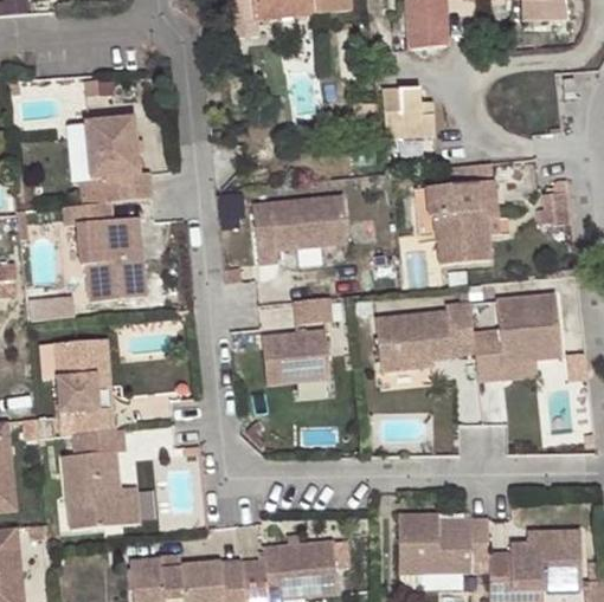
[(232,0),(237,36),(259,32),(258,17),(354,7),(353,0),(232,0)]
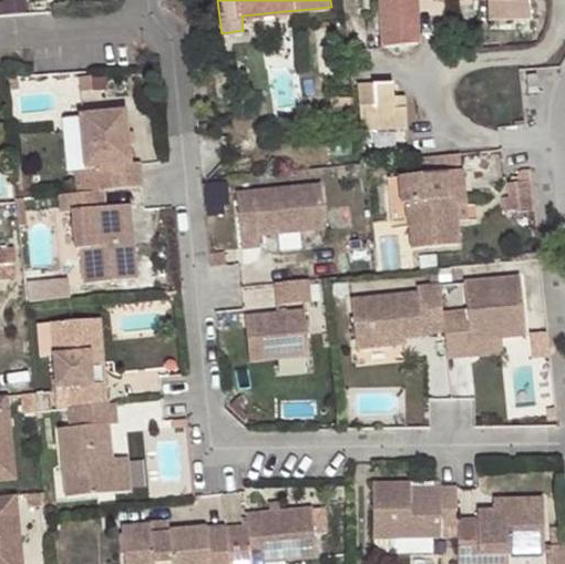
[(380,0),(383,44),(419,41),(418,0),(380,0)]
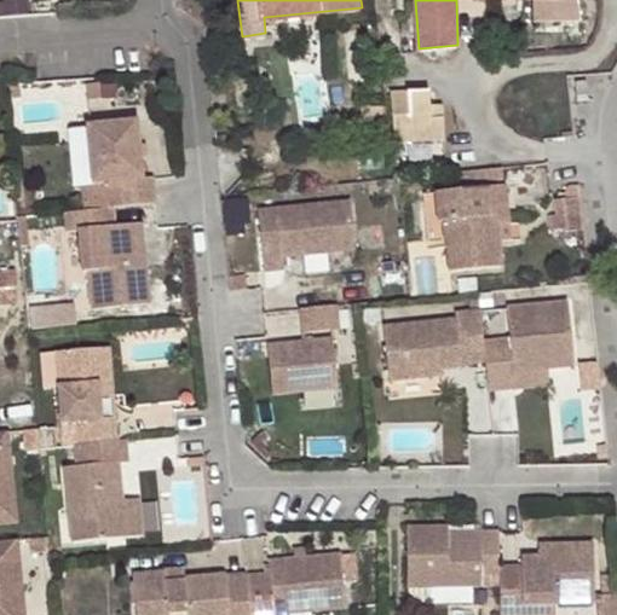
[(534,0),(535,19),(582,18),(580,0),(534,0)]
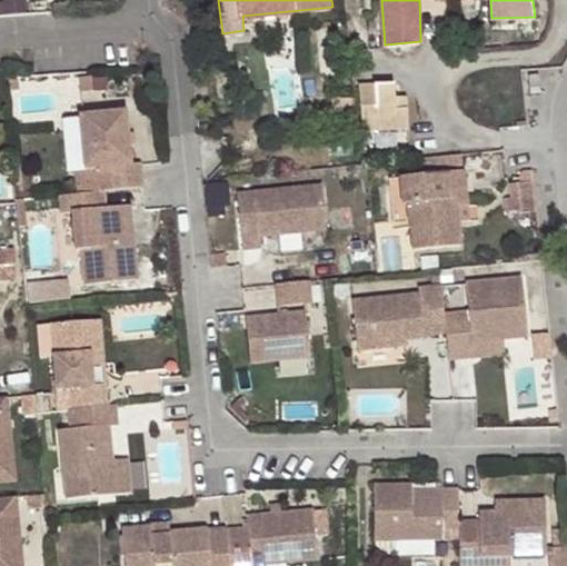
[(541,72),(531,72),(534,90),(544,89),(541,72)]
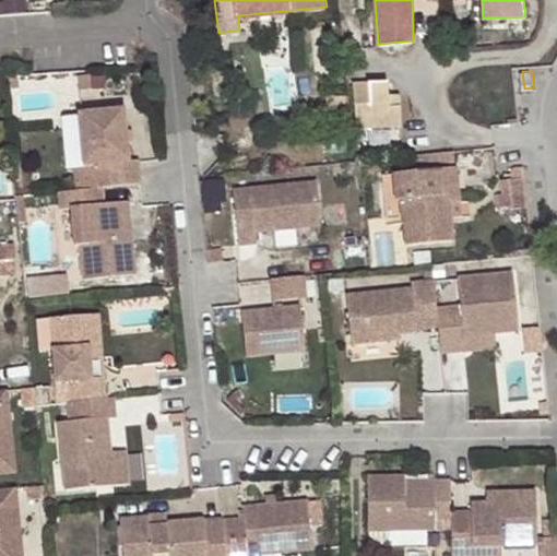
[(389,81),(355,81),(357,116),(390,116),(389,104),(401,105),(400,92),(389,94),(389,81)]
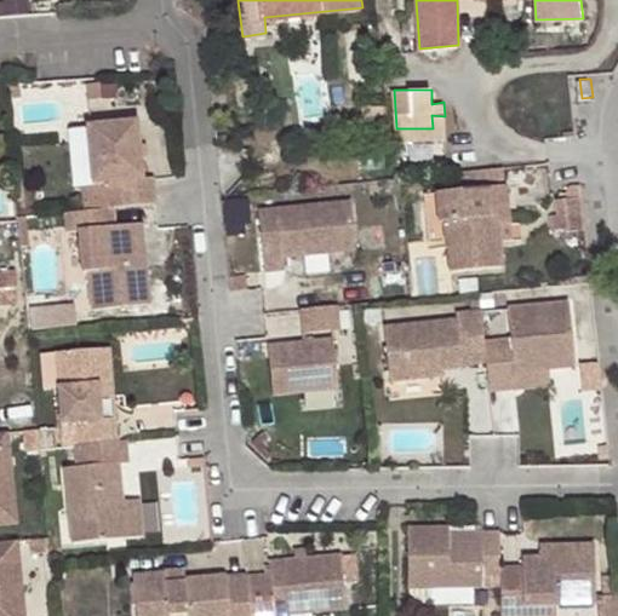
[(114,206),(156,202),(154,176),(142,177),(136,119),(85,124),(91,183),(104,182),(107,206),(114,206)]
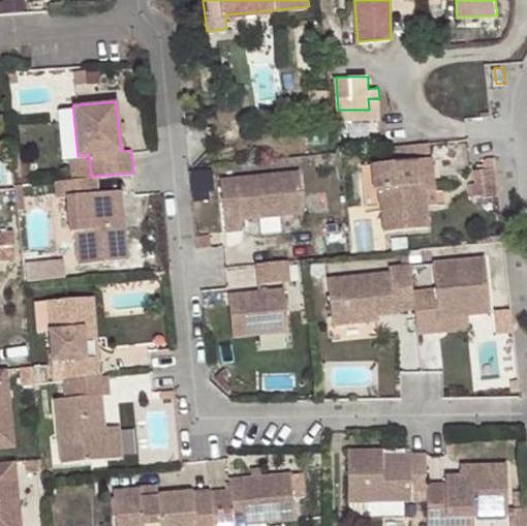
[(362,164),(365,197),(381,195),(381,204),(384,234),(428,229),(426,204),(421,206),(419,192),(424,192),(435,191),(432,157),(362,164)]
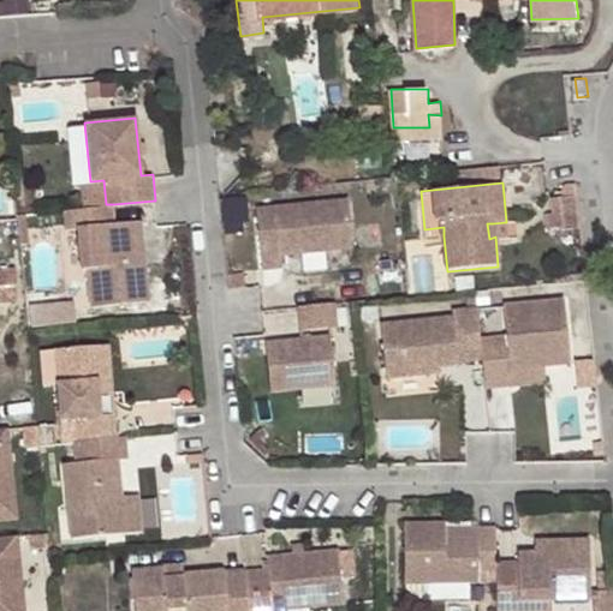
[(349,198),(257,207),(263,267),(283,267),(281,253),(352,247),(349,198)]
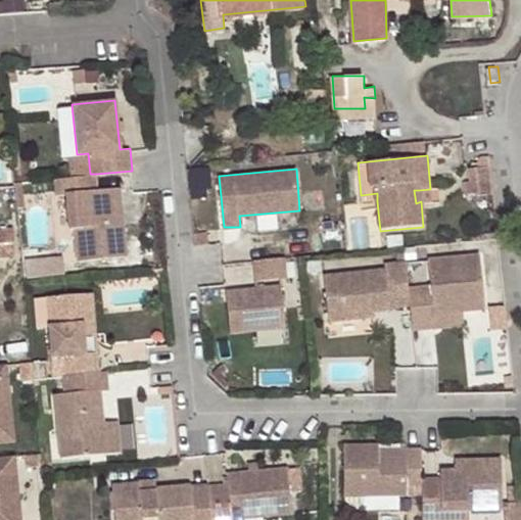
[(90,174),(51,178),(52,196),(64,194),(67,230),(74,229),(77,262),(126,256),(123,223),(116,223),(112,188),(98,190),(96,174),(90,174)]
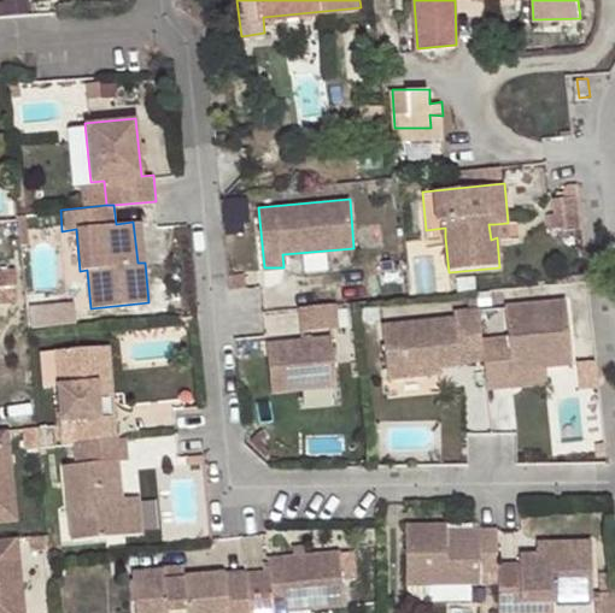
[(138,263),(145,263),(140,222),(133,222),(138,263)]
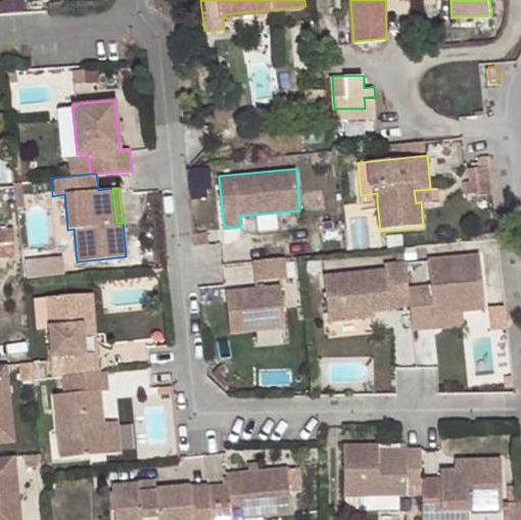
[(377,193),(361,195),(362,202),(377,201),(377,193)]
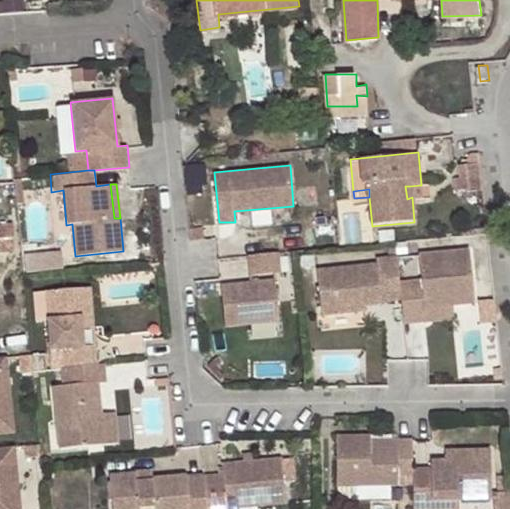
[(0,247),(14,247),(12,221),(0,222),(0,247)]
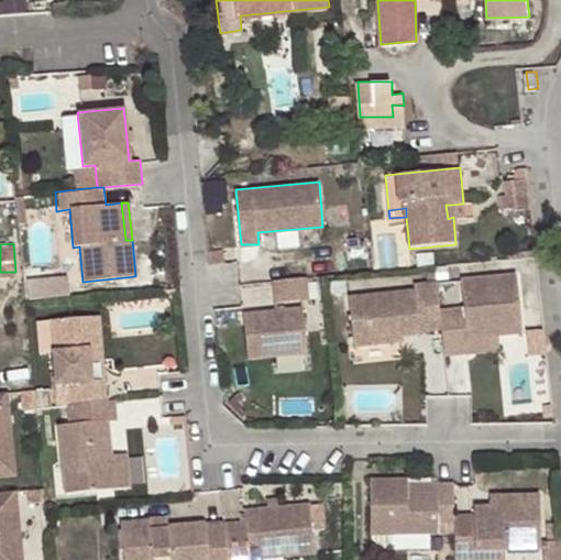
[(441,328),(443,353),(470,351),(469,338),(498,335),(523,333),(517,274),(462,280),(465,308),(440,310),(441,328)]
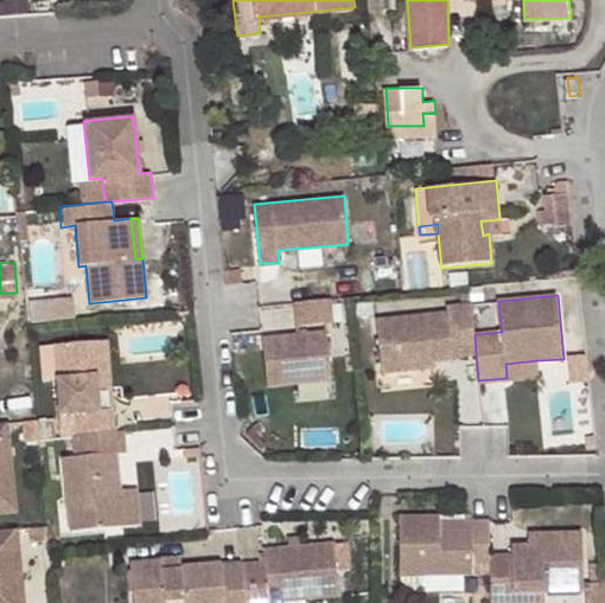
[(331,297),(295,301),(297,325),(332,321),(331,297)]
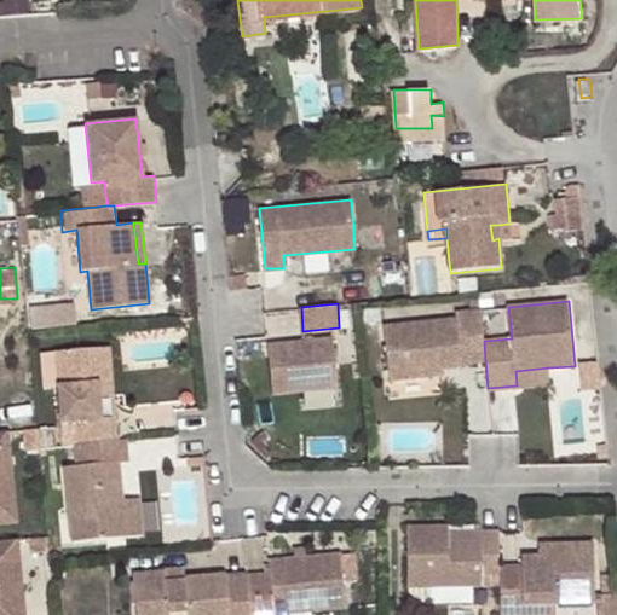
[(484,341),(482,307),(456,309),(457,315),(385,321),(390,378),(431,375),(430,369),(443,367),(462,366),(461,361),(485,360),(484,341)]
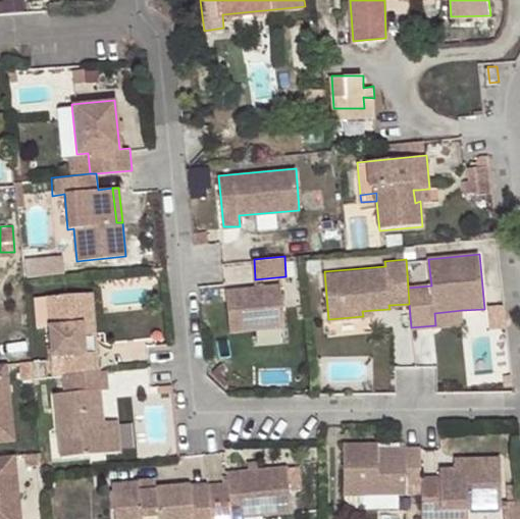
[(279,286),(224,292),(228,332),(284,327),(279,286)]
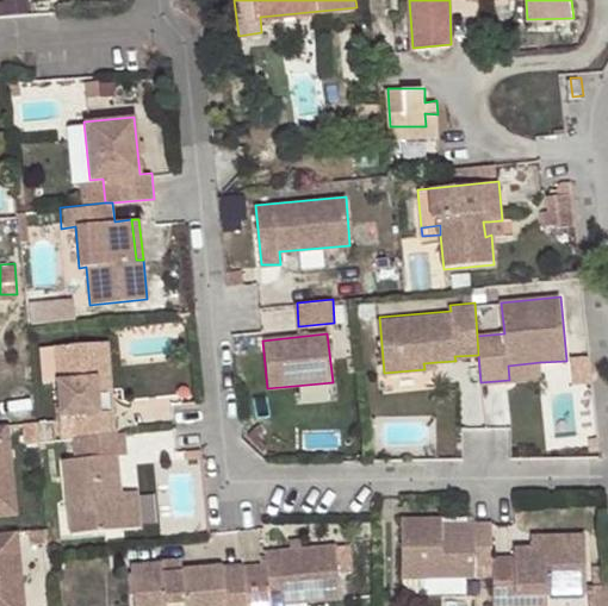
[(106,338),(93,339),(94,356),(88,356),(91,367),(95,367),(99,389),(111,388),(106,338)]
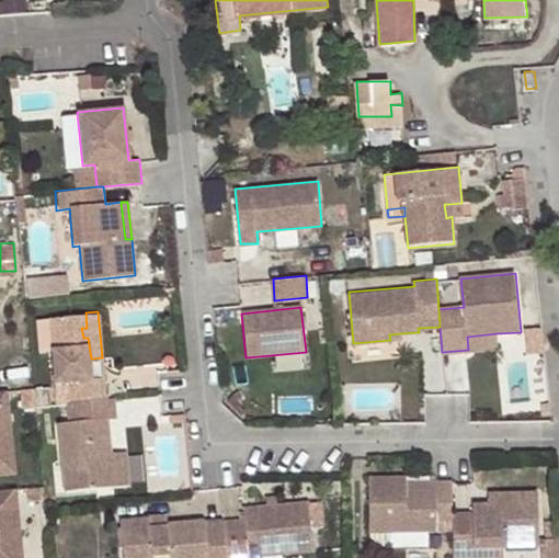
[(68,382),(70,402),(106,398),(104,377),(92,378),(91,359),(88,338),(83,338),(81,328),(87,328),(86,312),(48,317),(55,383),(68,382)]
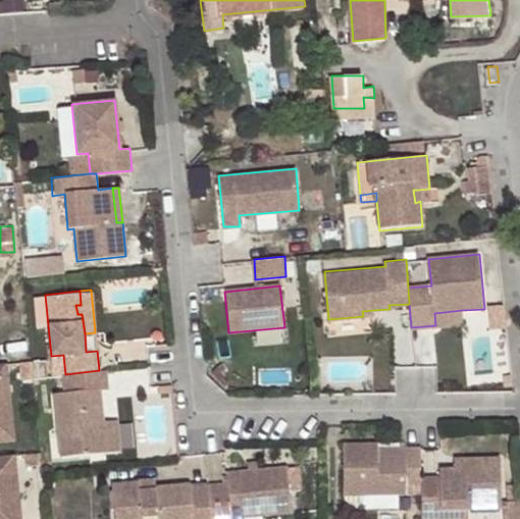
[(463,323),(462,310),(434,313),(435,325),(463,323)]
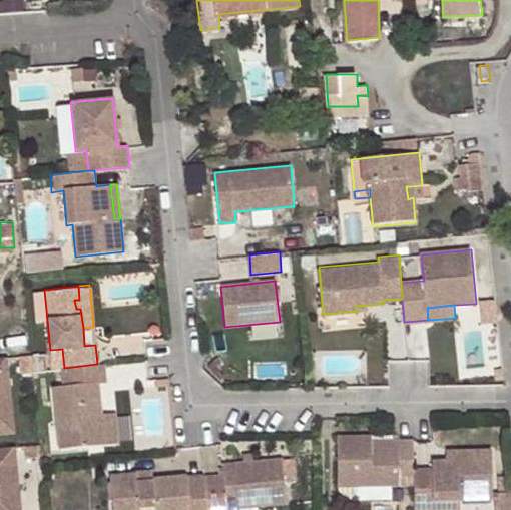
[(0,432),(14,431),(6,356),(0,356),(0,432)]
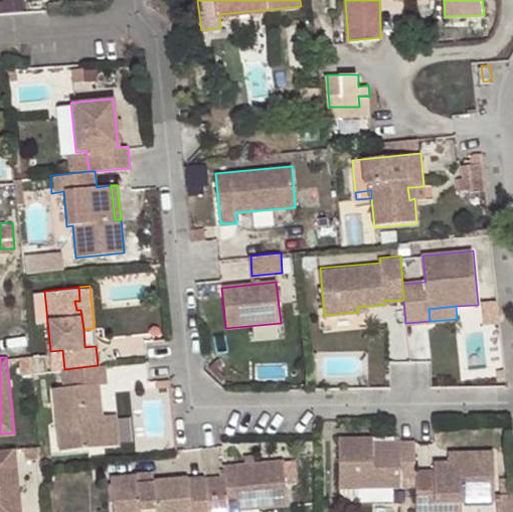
[(64,369),(61,369),(63,385),(53,385),(59,450),(105,445),(103,425),(99,385),(106,383),(104,365),(98,365),(64,369)]
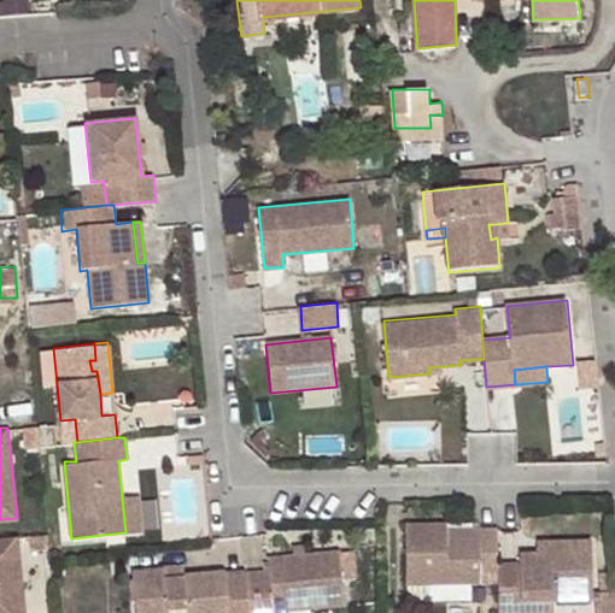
[(123,510),(126,532),(142,531),(140,507),(123,510)]
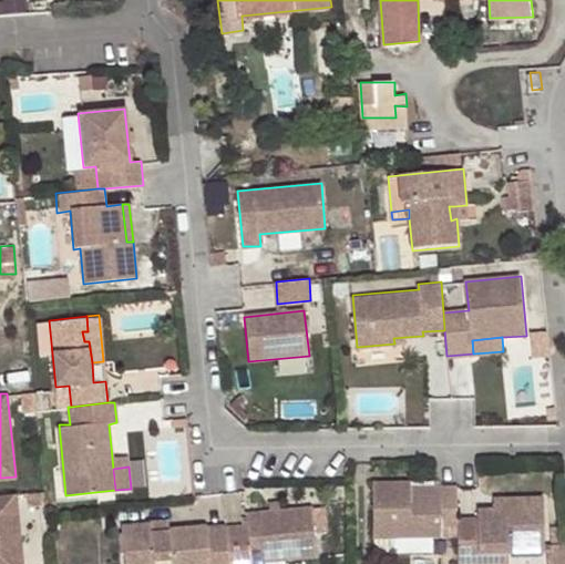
[(458,526),(458,520),(458,486),(440,486),(441,495),(411,496),(411,486),(411,481),(372,481),(373,536),(441,535),(441,526),(458,526)]
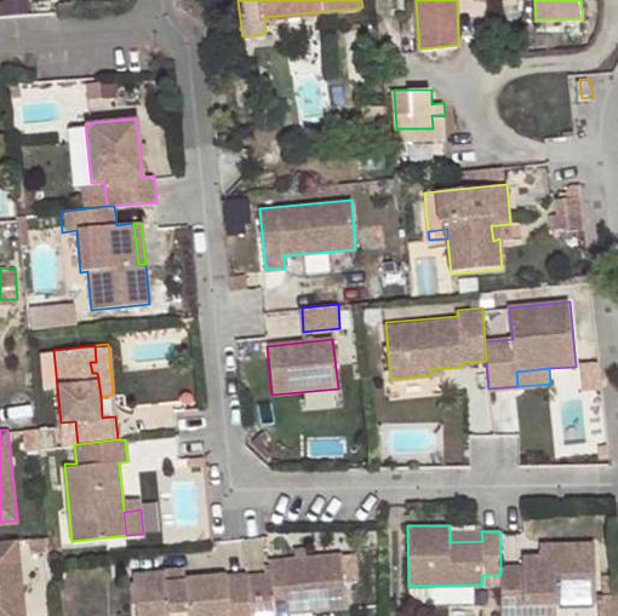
[(482,541),(481,531),(450,531),(450,542),(482,541)]
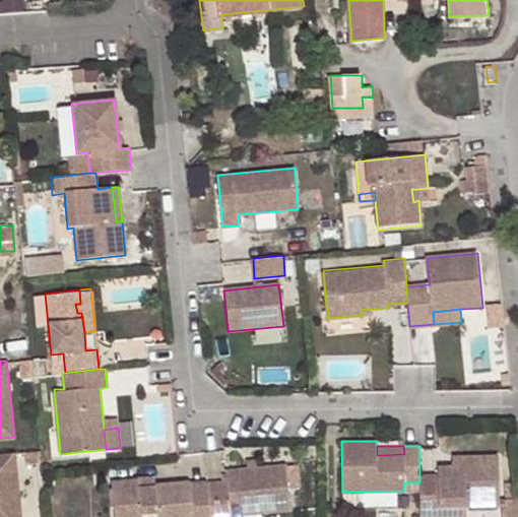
[(0,516),(20,516),(15,452),(0,453),(0,516)]
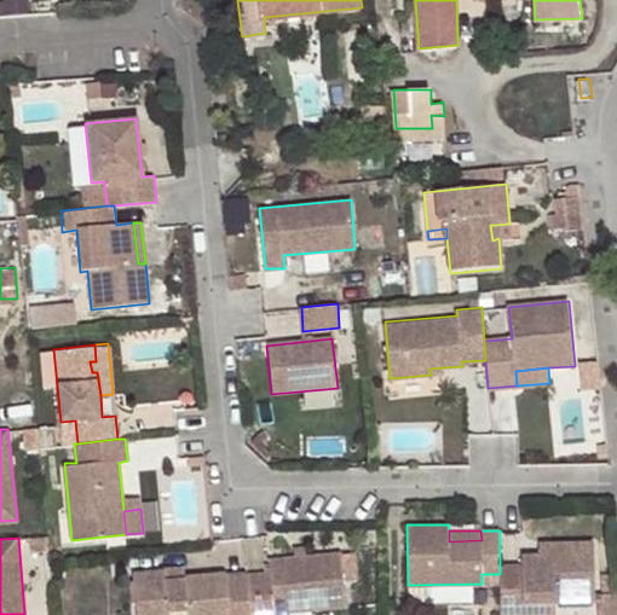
[(540,555),(534,555),(537,591),(538,602),(594,602),(593,543),(552,543),(553,555),(540,555)]
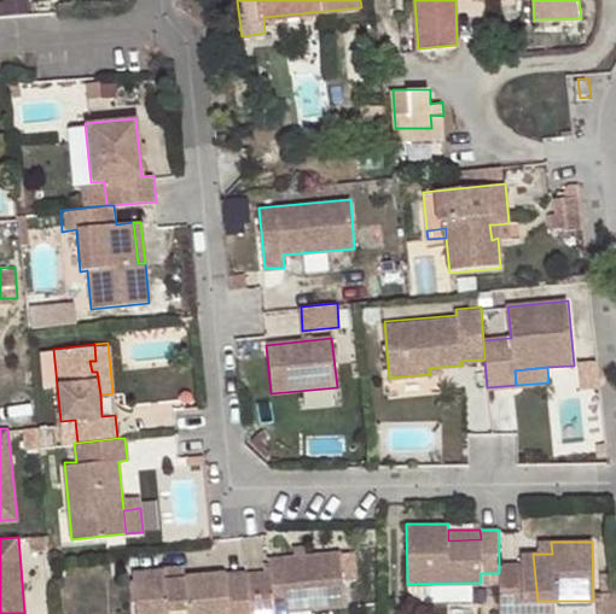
[(539,542),(539,554),(552,554),(551,542),(539,542)]
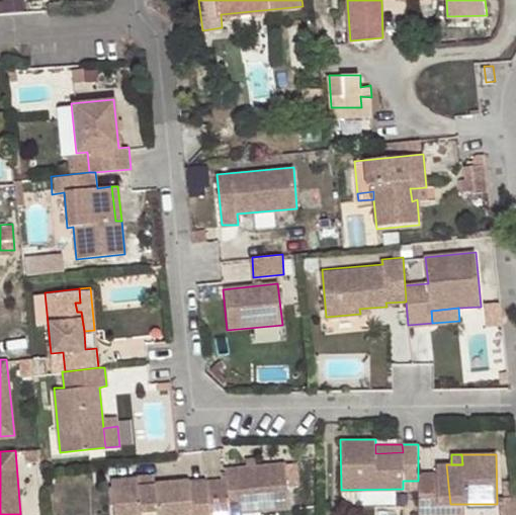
[(226,481),(206,482),(209,514),(287,507),(283,462),(224,467),(226,481)]
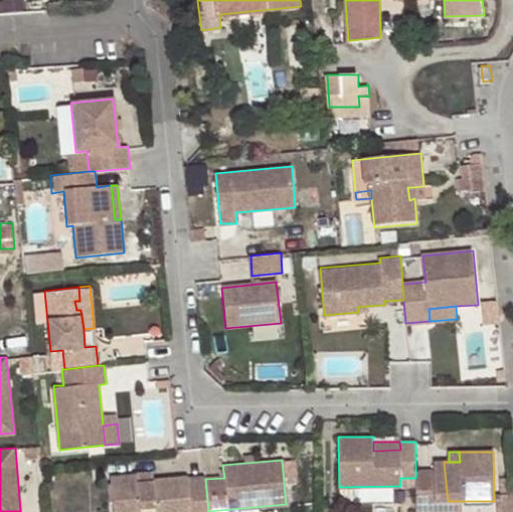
[(447,492),(444,462),(433,462),(433,471),(415,472),(415,478),(416,511),(437,511),(437,501),(448,501),(447,492)]
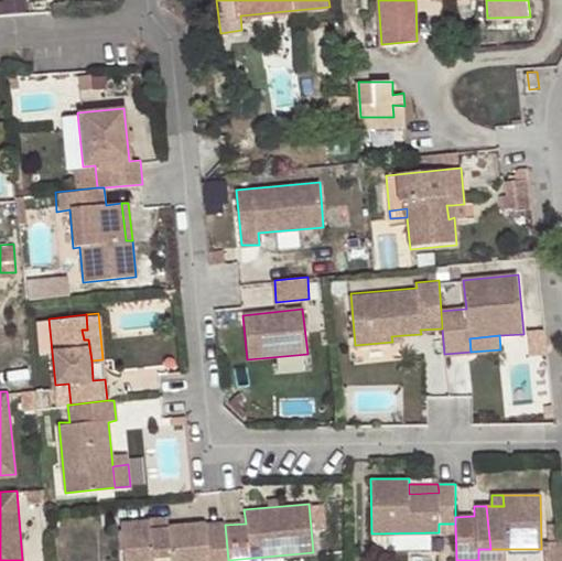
[(168,527),(168,525),(166,515),(150,517),(150,518),(151,528),(168,527)]
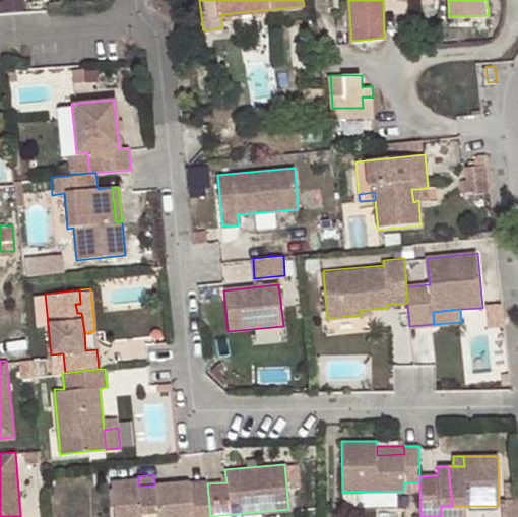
[(210,516),(207,483),(189,486),(188,479),(154,483),(154,486),(139,487),(138,477),(110,480),(114,516),(210,516)]
